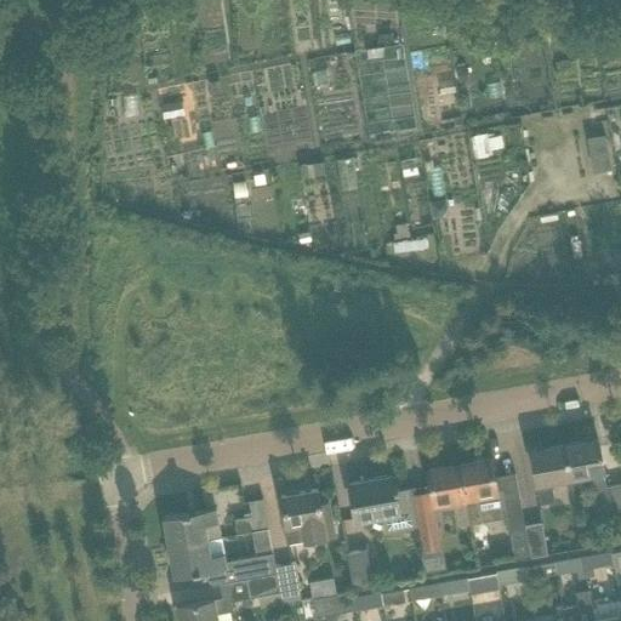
[(455,9),(453,20),(483,24),(485,13),(455,9)]
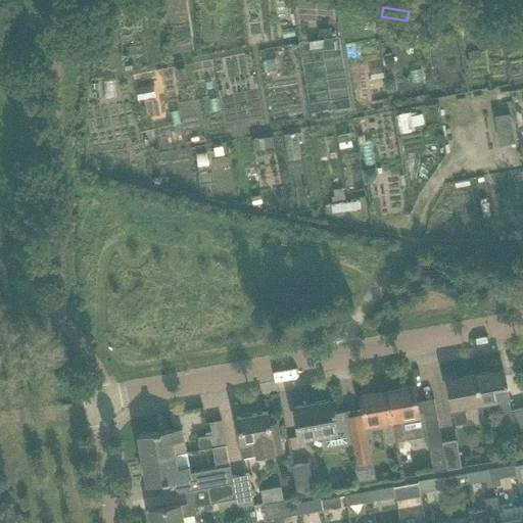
[(330,28),(319,29),(319,38),(331,37),(330,28)]
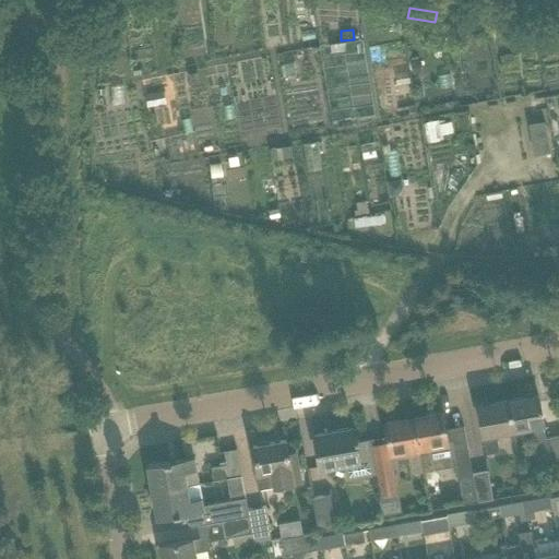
[(420,61),(412,62),(414,73),(421,72),(420,61)]
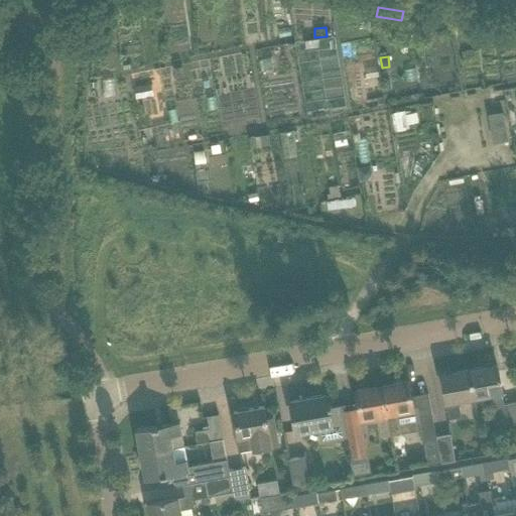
[(143,87),(135,88),(137,98),(144,97),(143,87)]
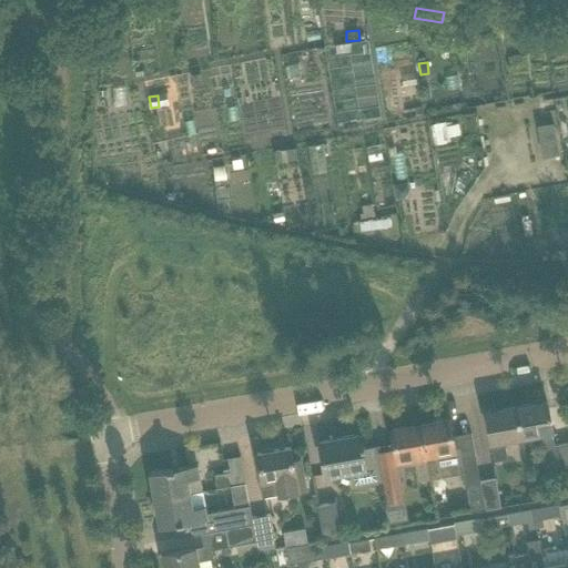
[(477,117),(457,119),(459,135),(479,132),(477,117)]
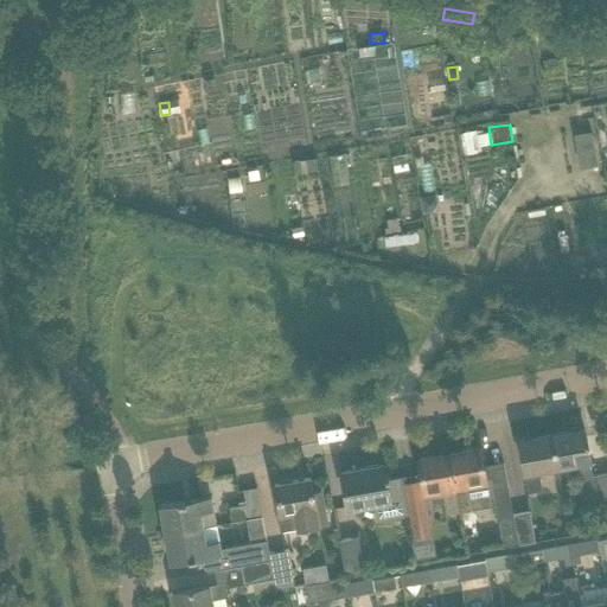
[(596,151),(579,153),(581,168),(599,166),(596,151)]
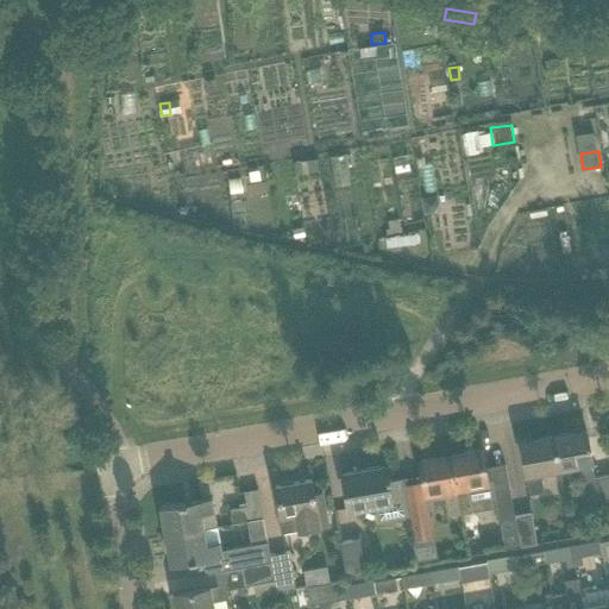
[(318,158),(294,163),(295,174),(319,170),(318,158)]
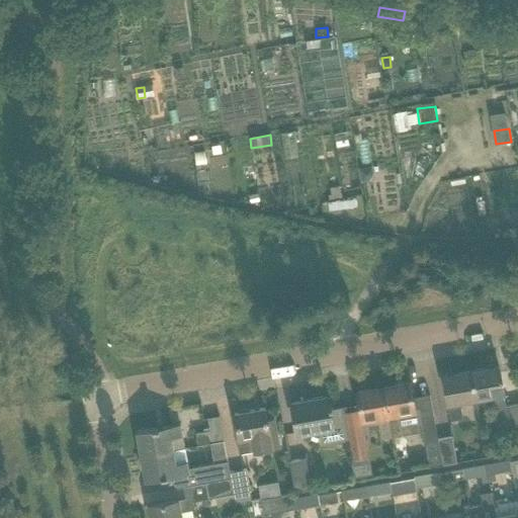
[(371,167),(358,169),(361,182),(368,181),(373,174),(371,167)]
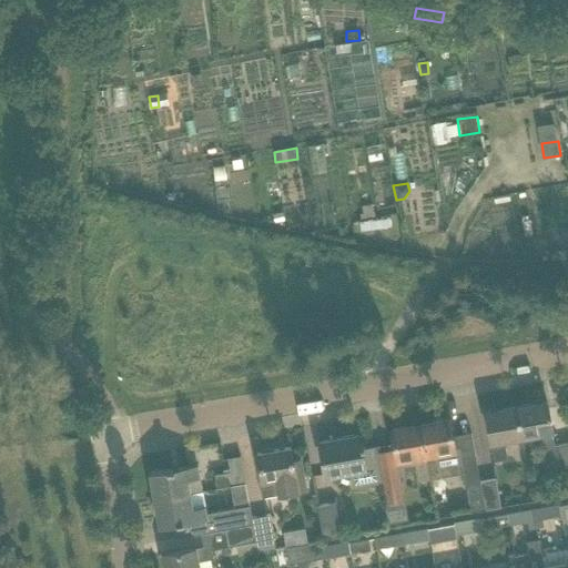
[(541,454),(555,450),(551,432),(553,432),(547,402),(516,407),(521,437),(539,435),(541,454)]
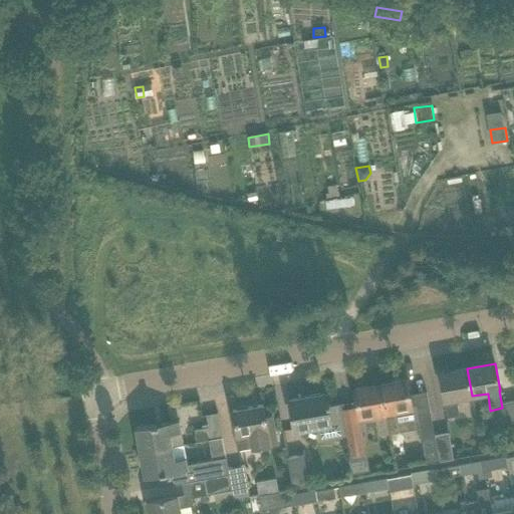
[(472,396),(467,368),(439,373),(444,401),(445,401),(448,418),(460,416),(457,399),(472,396)]
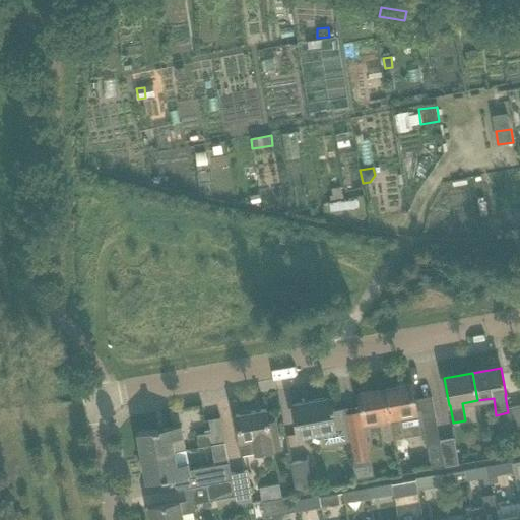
[(416,417),(414,403),(410,384),(384,388),(393,439),(405,437),(402,419),(416,417)]
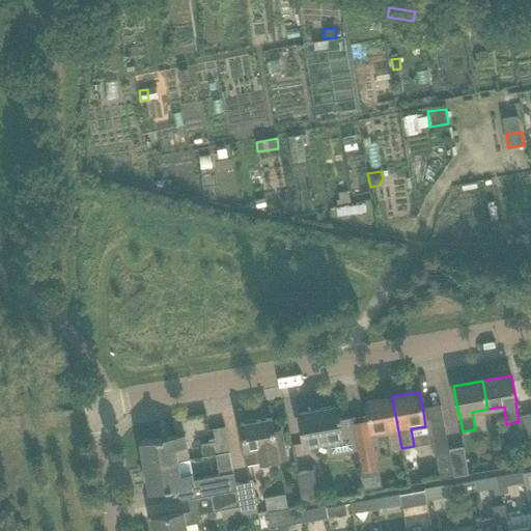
[(376,467),(371,436),(387,432),(390,450),(401,448),(392,396),(365,401),(369,421),(351,424),(356,450),(359,470),(376,467)]
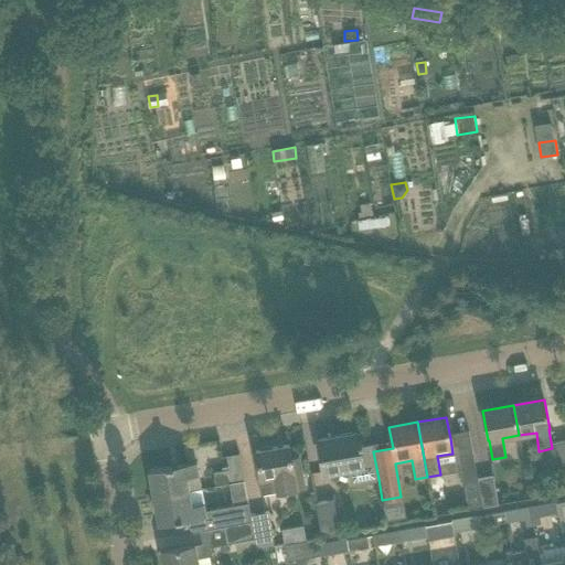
[(379,479),(373,451),(372,445),(359,447),(356,433),(318,440),(323,473),(347,469),(350,487),(376,481),(375,479),(379,479)]
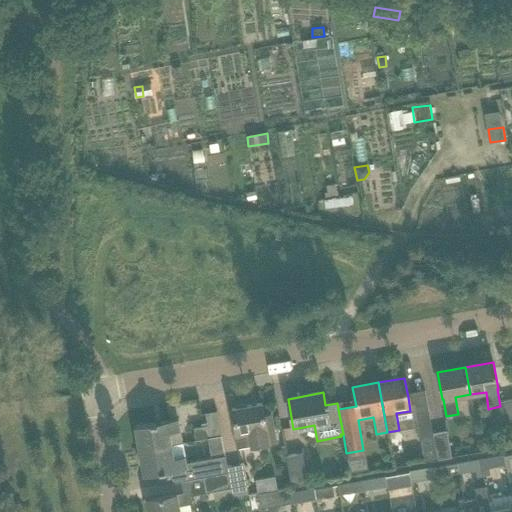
[(234,423),(232,424),(235,444),(236,449),(249,446),(249,448),(276,443),(274,435),(271,415),(264,417),(261,403),(246,406),(244,404),(238,406),(236,408),(232,409),(234,423)]
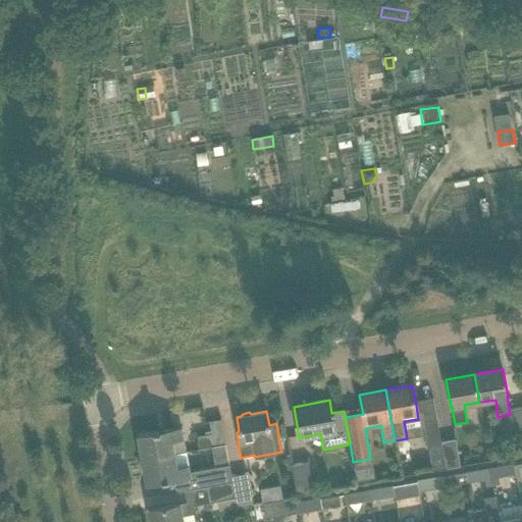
[(208,422),(211,434),(197,436),(199,449),(225,445),(221,419),(208,422)]
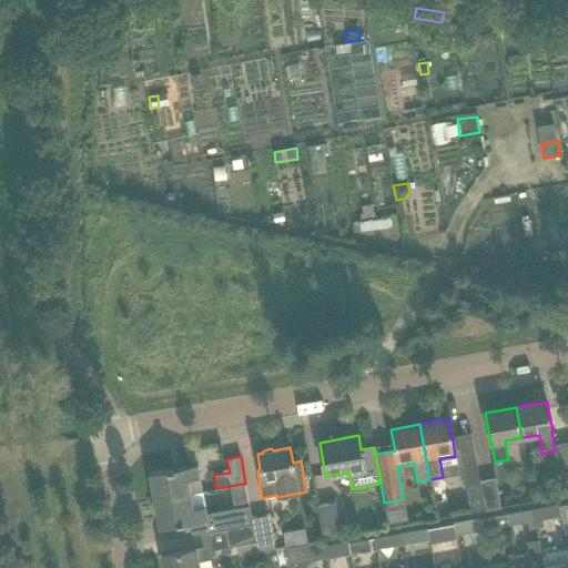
[(478,482),(479,480),(475,457),(462,459),(470,513),(484,510),(478,482)]
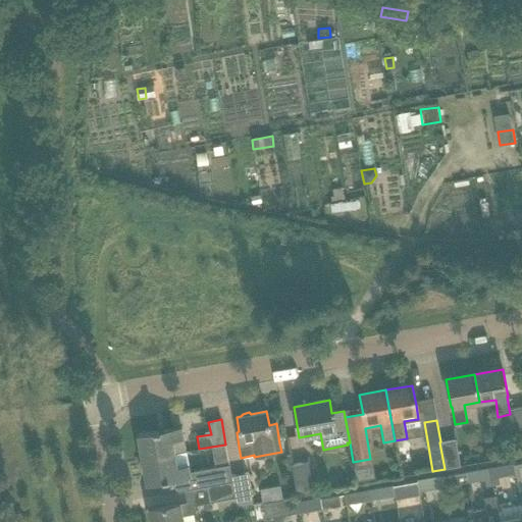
[(174,454),(172,440),(184,438),(181,427),(137,434),(142,460),(174,454)]
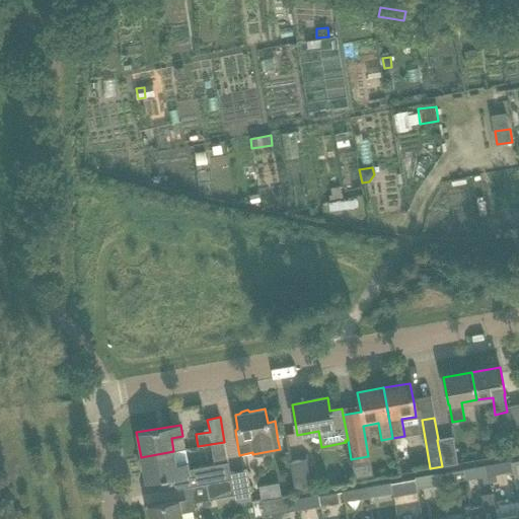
[(452,437),(438,439),(437,440),(442,466),(457,463),(452,437)]
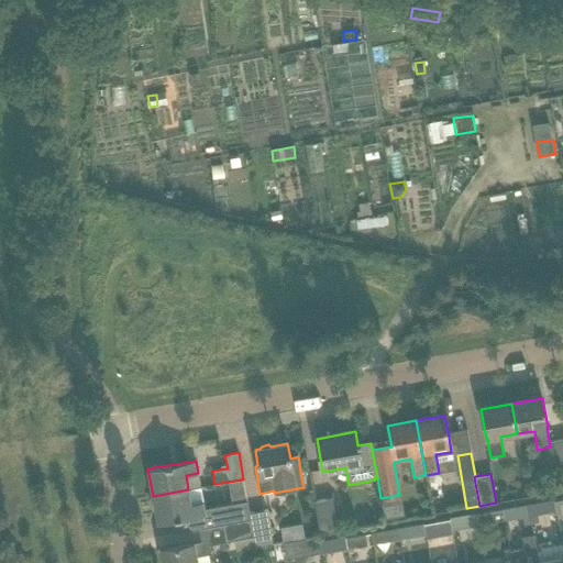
[(191,504),(189,494),(188,489),(153,496),(157,522),(206,515),(203,501),(191,504)]
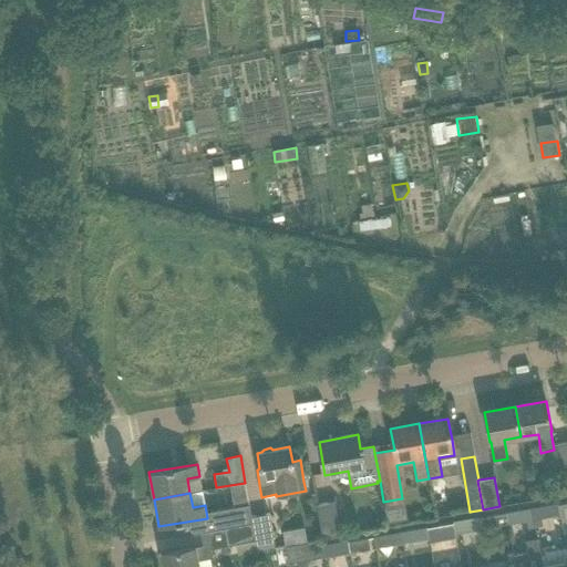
[(317,505),(323,539),(340,536),(334,502),(317,505)]
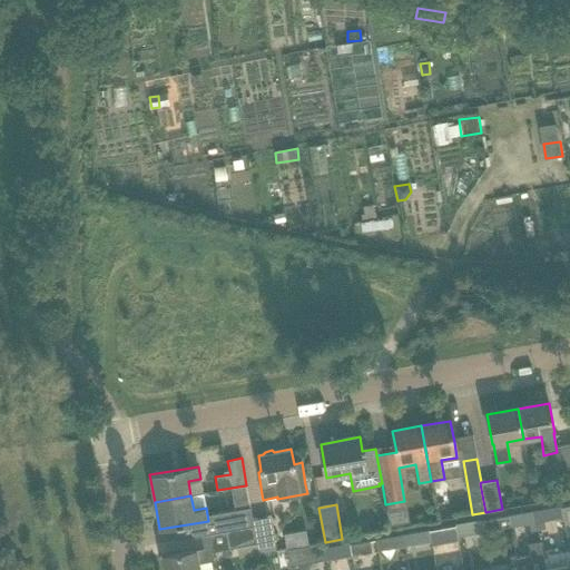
[(563,518),(561,505),(541,509),(543,522),(563,518)]
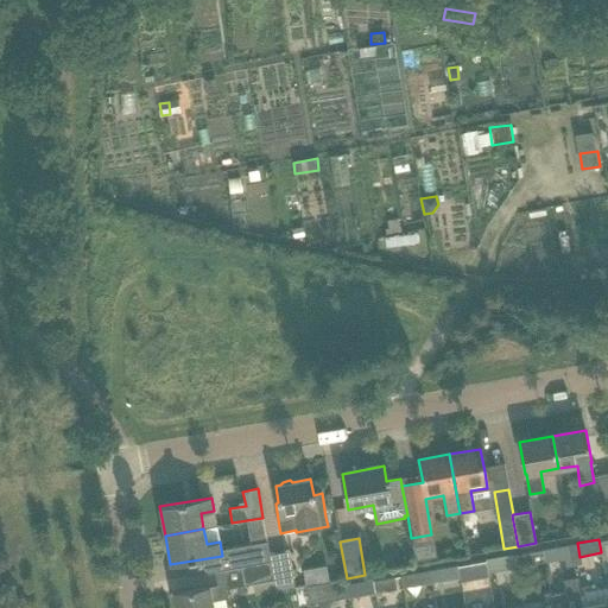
[(271,561),(270,556),(268,548),(267,540),(226,549),(229,568),(240,567),(271,561)]
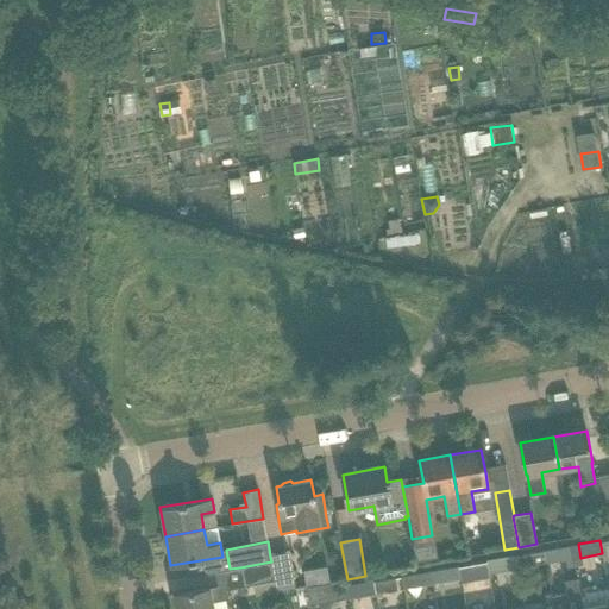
[(566,560),(564,547),(542,551),(546,564),(566,560)]
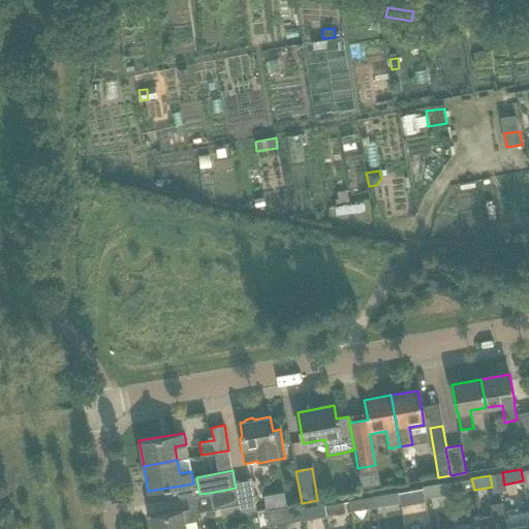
[(474,490),(471,478),(454,481),(456,493),(474,490)]
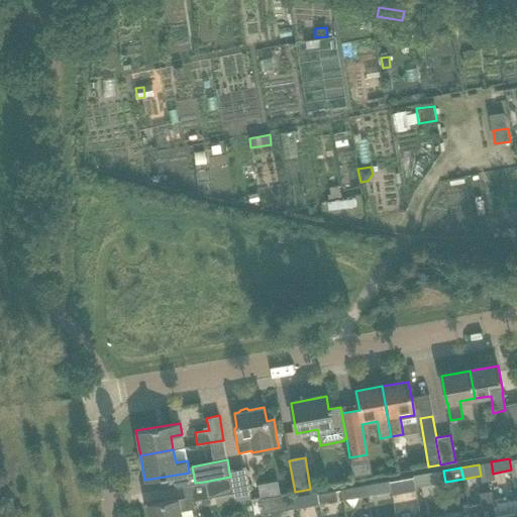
[(244,470),(229,473),(230,477),(233,493),(233,494),(235,507),(250,504),(244,470)]
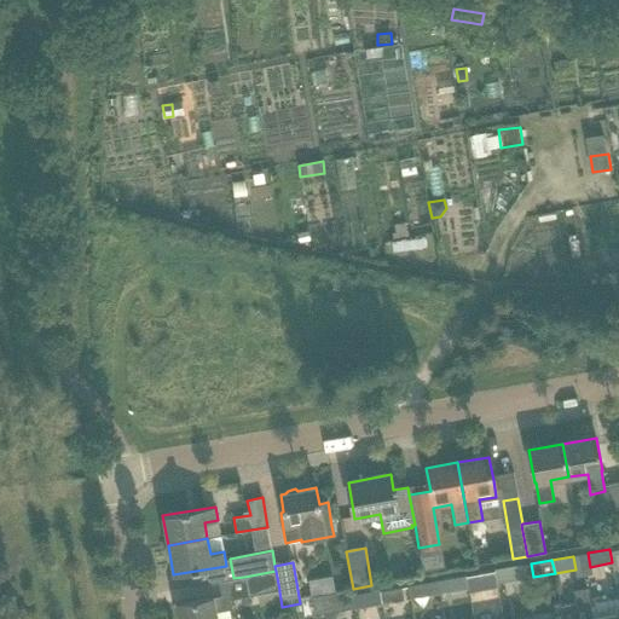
[(518,579),(515,566),(495,570),(497,583),(518,579)]
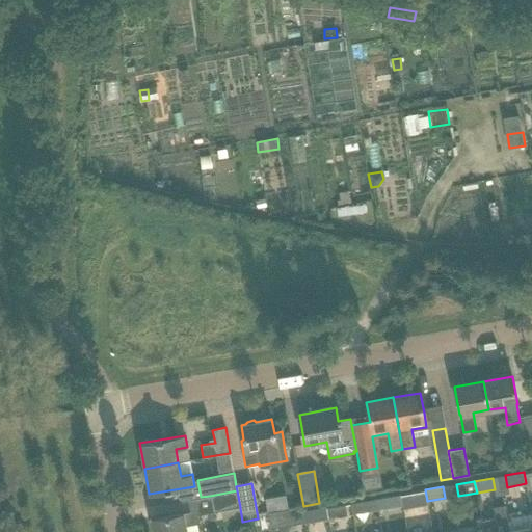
[(427,501),(425,489),(400,494),(402,507),(427,503),(427,501)]
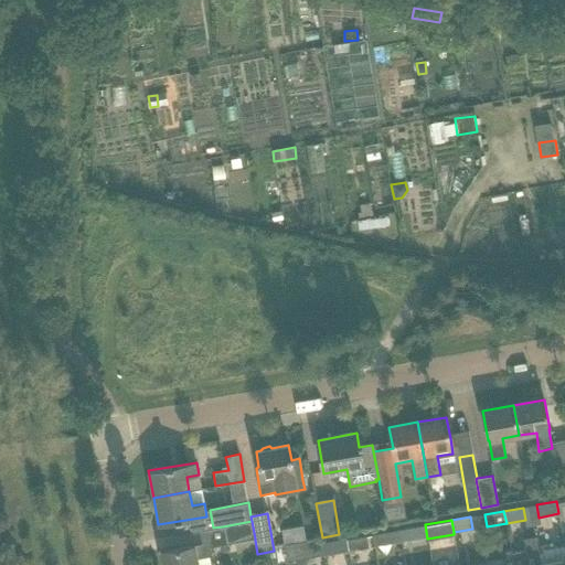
[(255,539),(252,521),(223,526),(226,544),(255,539)]
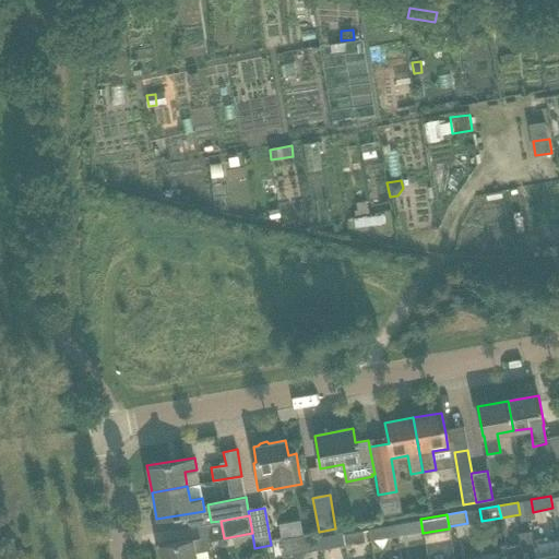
[(416,533),(414,521),(394,524),(396,536),(416,533)]
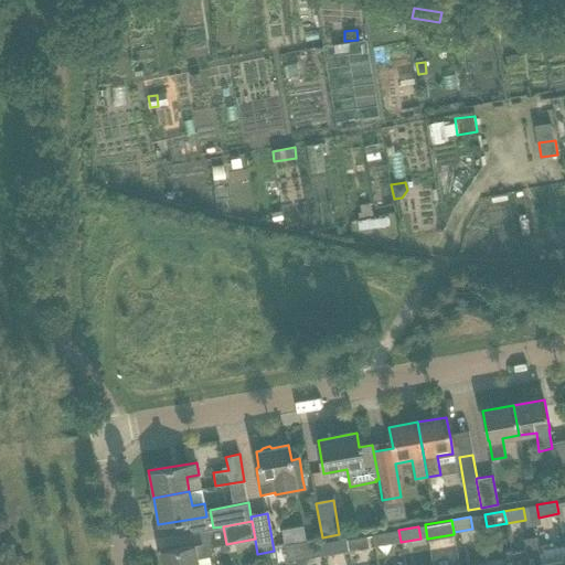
[(401,542),(398,530),(372,534),(374,546),(401,542)]
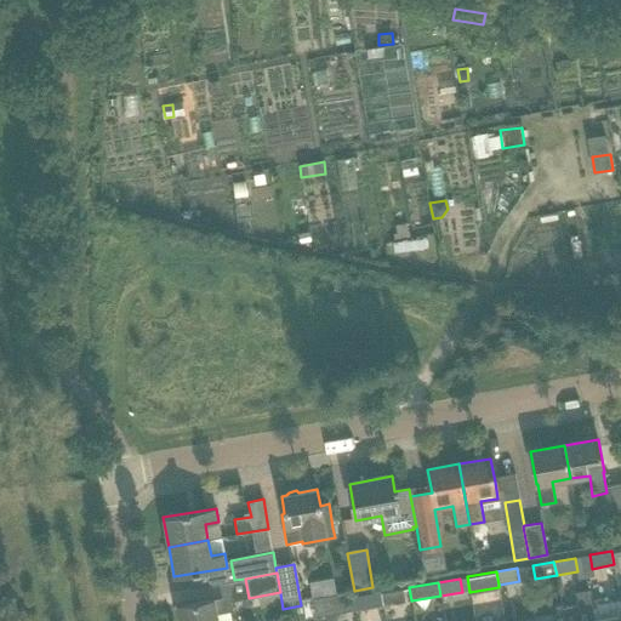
[(402,588),(381,593),(383,604),(404,600),(402,588)]
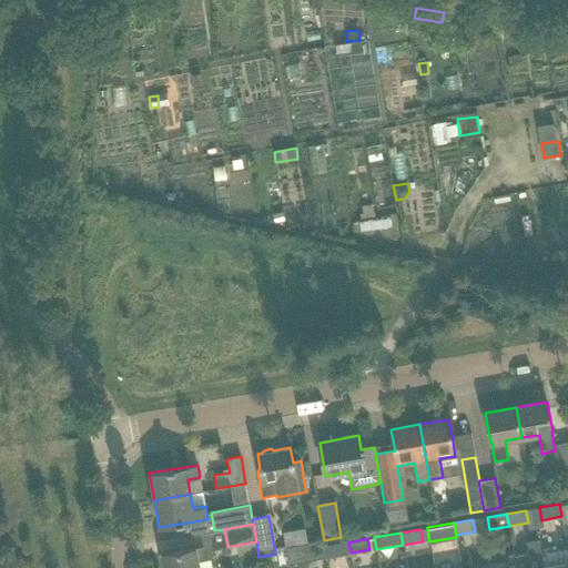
[(543,567),(540,553),(538,540),(527,543),(529,553),(514,555),(515,561),(516,567),(543,567)]
